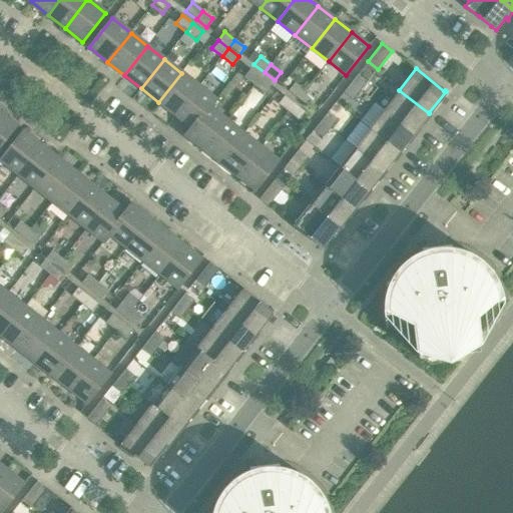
[(261,77),(250,69),(243,77),(254,85),(261,77)]
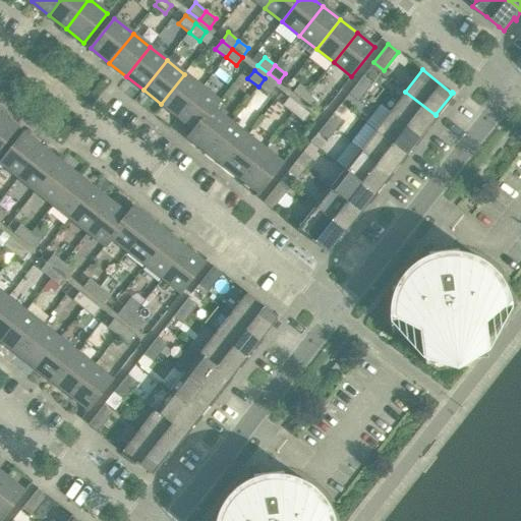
[(178,117),(201,88),(184,74),(161,104),(178,117)]
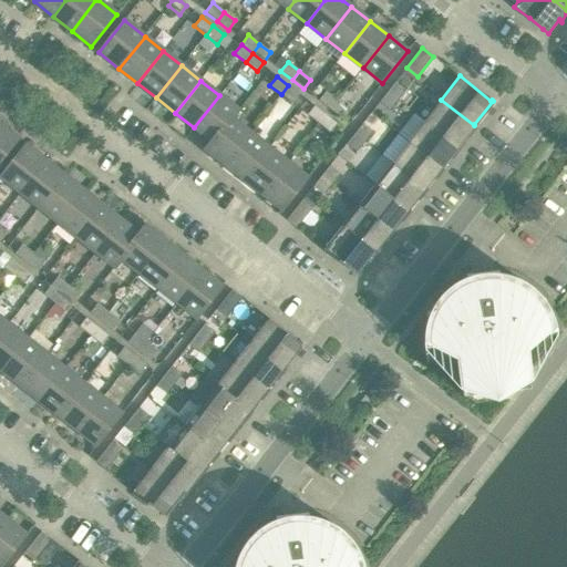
[(398,101),(405,91),(395,83),(388,93),(398,101)]
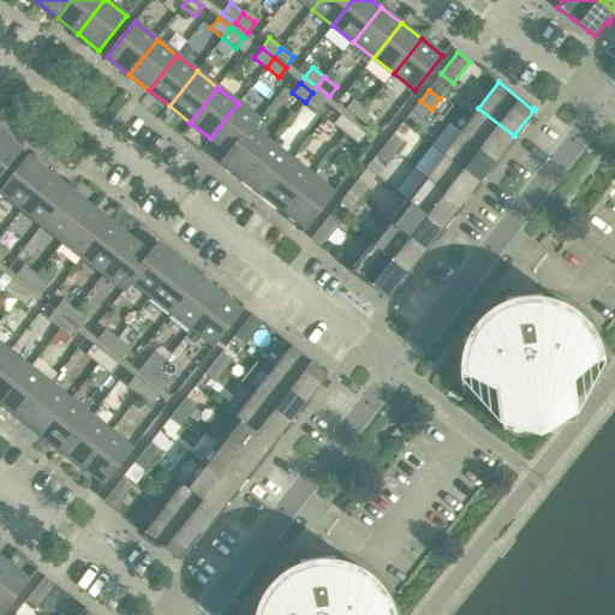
[(317,112),(324,102),(312,93),(305,102),(317,112)]
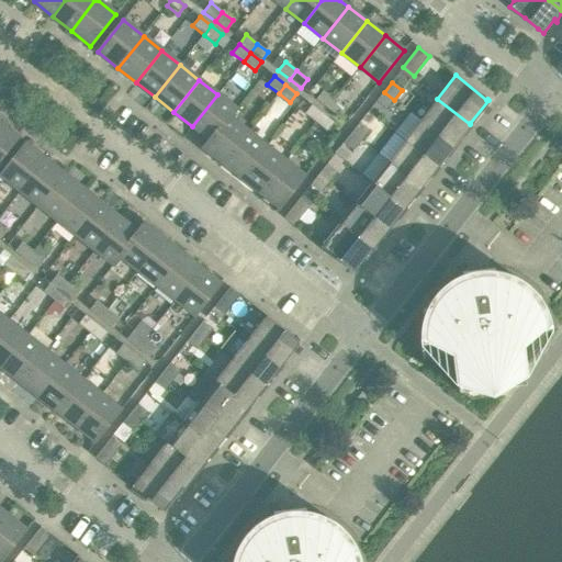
[(327,109),(334,100),(323,91),(315,100),(327,109)]
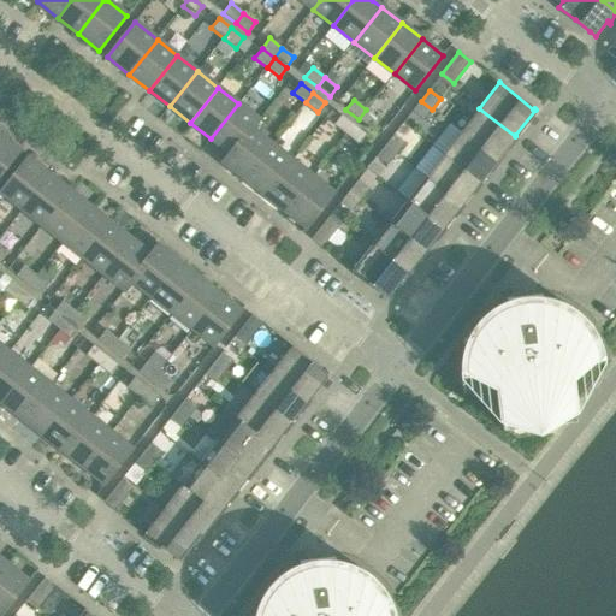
[(424,120),(432,110),(421,101),(413,111),(424,120)]
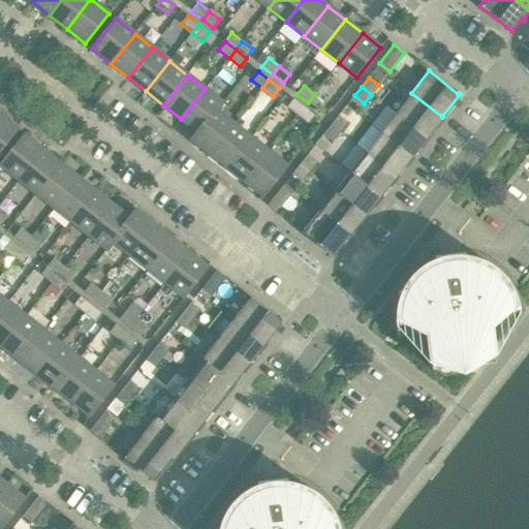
[(192,141),(216,111),(217,112),(223,103),(205,89),(181,119),(197,131),(191,139),(192,141)]
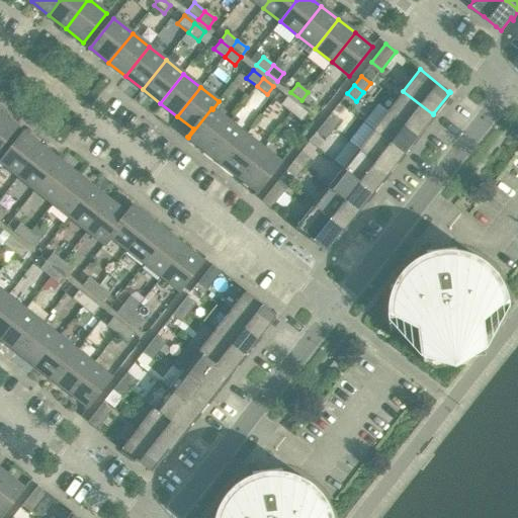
[(433,114),(403,91),(387,109),(419,135),(419,134),(427,123),(428,124),(428,125),(429,126),(436,116),(433,113),(433,114)]
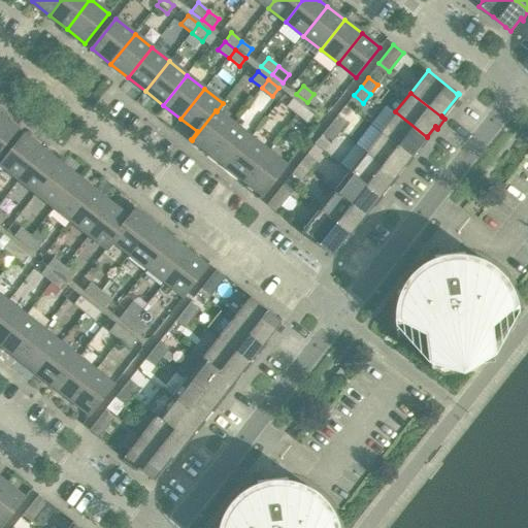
[(318,110),(324,102),(314,94),(307,102),(318,110)]
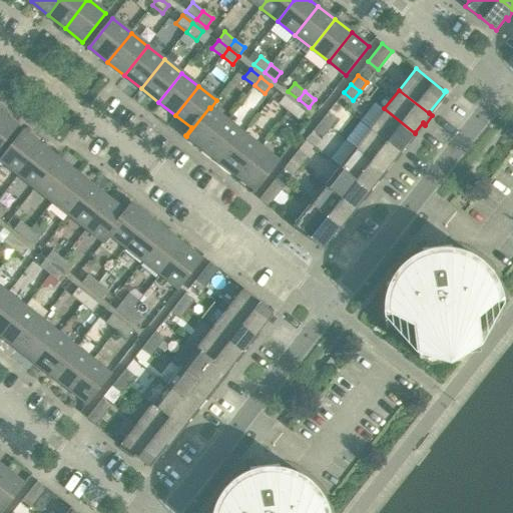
[(295,104),(285,96),(278,104),(288,112),(295,104)]
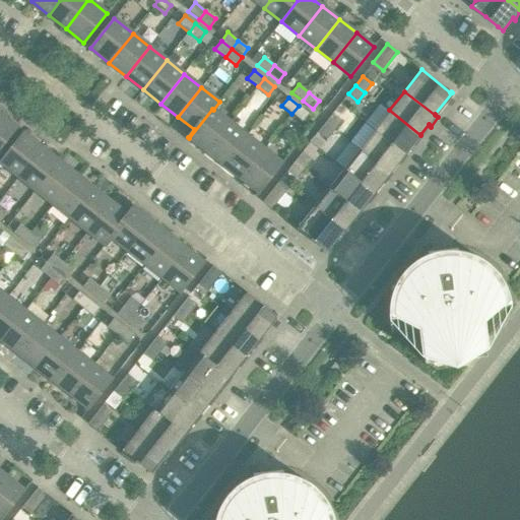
[(303,122),(309,114),(299,106),(291,114),(303,122)]
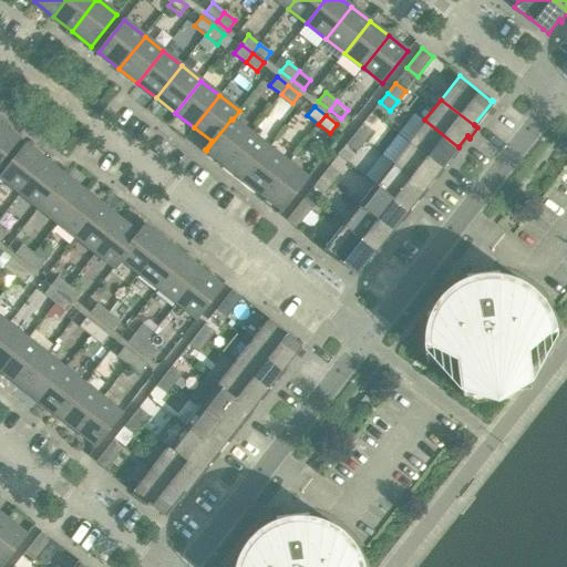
[(250,133),(233,120),(232,119),(206,151),(225,165),(250,133)]
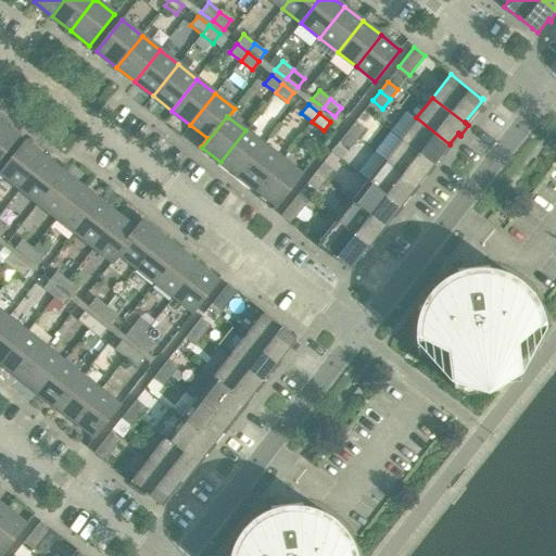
[(450,144),(416,117),(400,138),(433,165),(433,164),(442,153),(443,154),(443,155),(444,155),(453,146),(450,143),(450,144)]
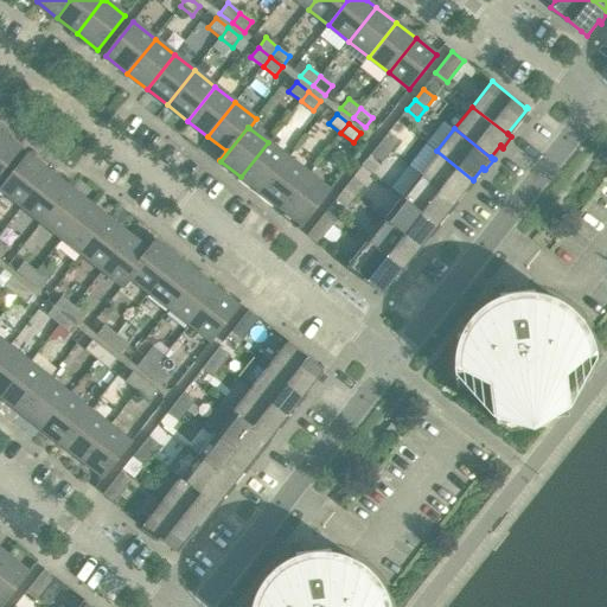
[(0,173),(19,149),(0,133),(0,173)]
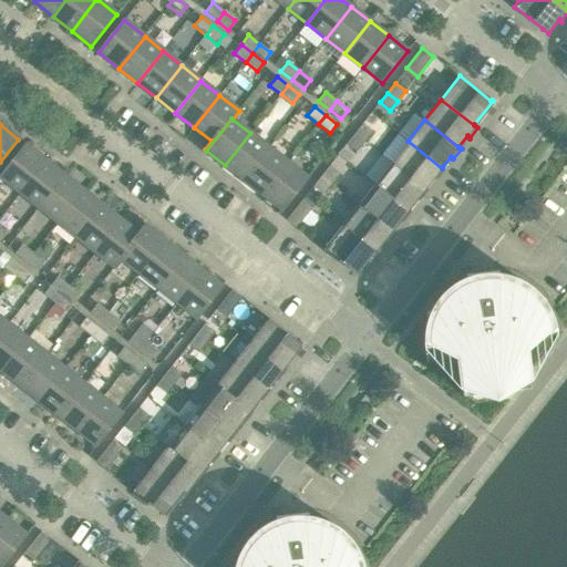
[(364,143),(372,133),(362,124),(354,134),(364,143)]
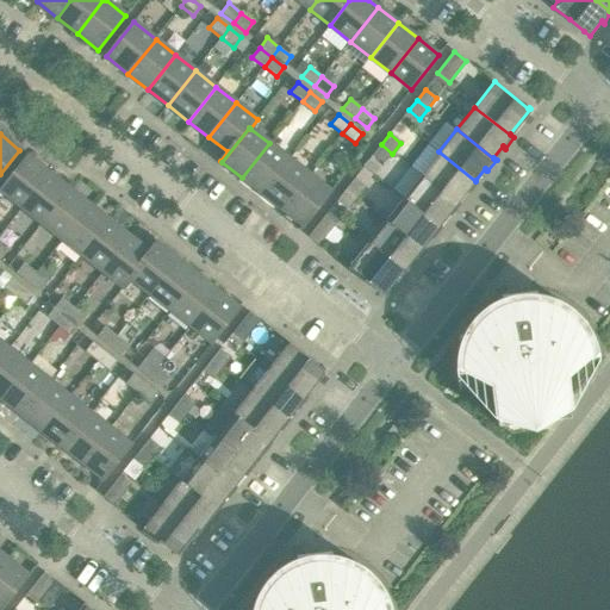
[(262,194),(290,160),(269,143),(242,178),(262,194)]
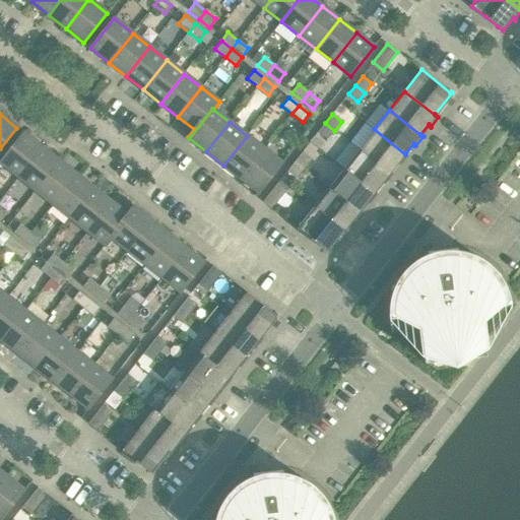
[(327,140),(334,131),(325,123),(318,132),(327,140)]
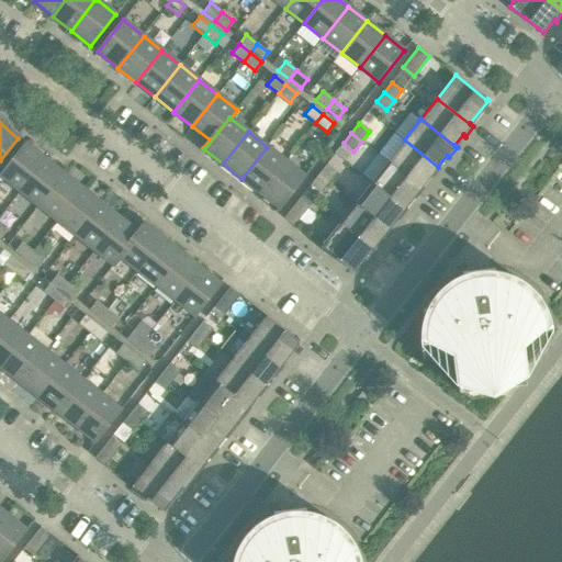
[(438,167),(404,139),(388,160),(422,187),(430,176),(433,178),(441,168),(438,166),(438,167)]
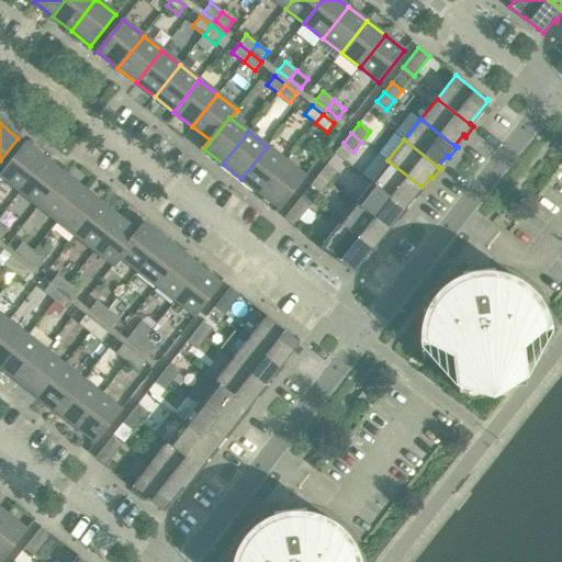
[(20,192),(45,160),(25,144),(0,176),(20,192)]
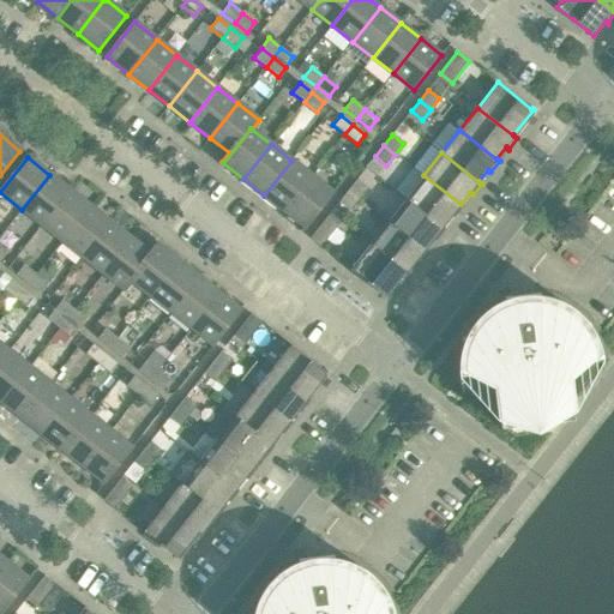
[(284,211),(312,176),(292,161),(264,196),(284,211)]
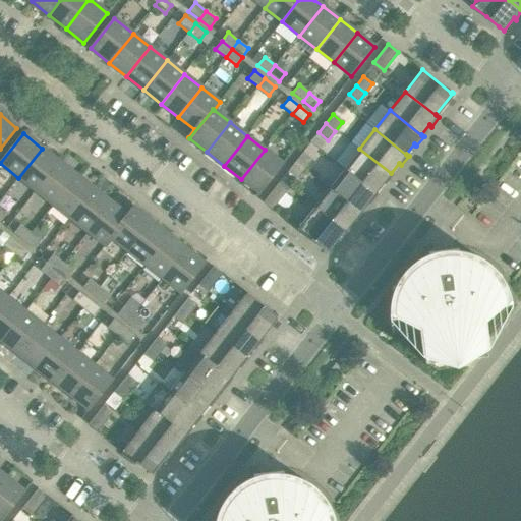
[(36,191),(59,162),(42,149),(18,178),(36,191)]
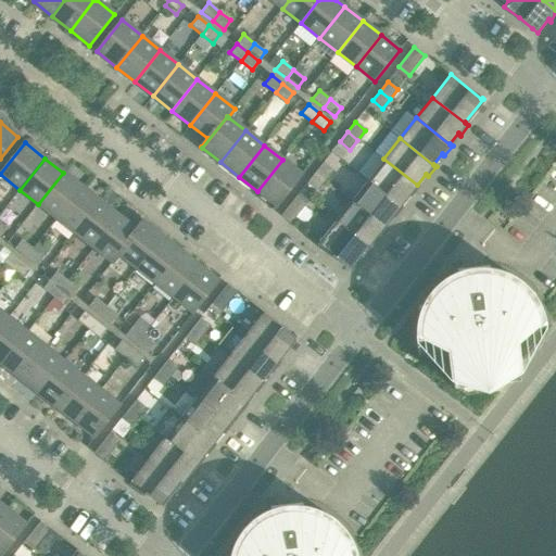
[(412,198),(419,187),(417,185),(383,159),(367,179),(402,205),(409,194),(411,197),(412,198)]
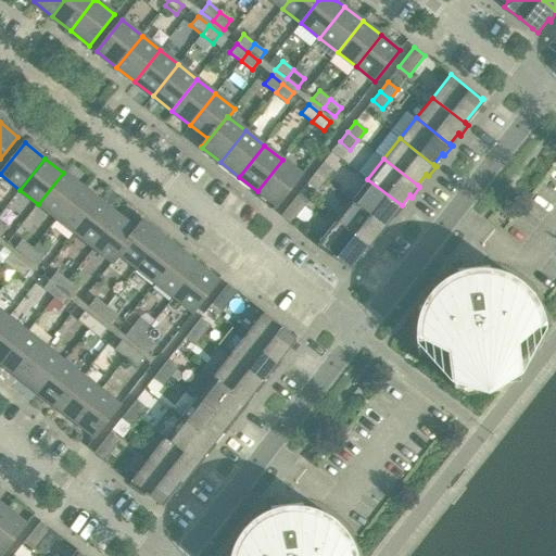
[(277,206),(302,175),(282,160),(257,191),(277,206)]
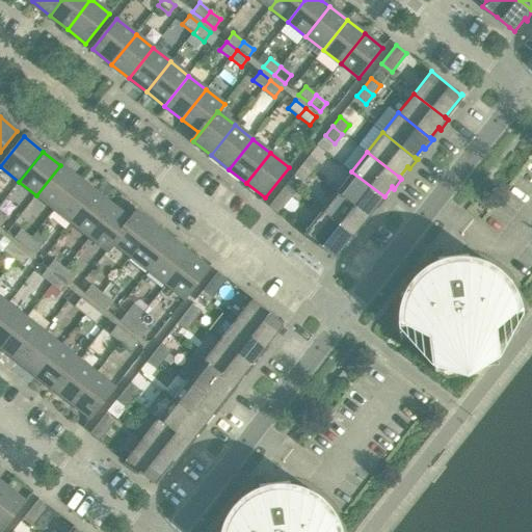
[(312,173),(319,163),(309,156),(301,165),(312,173)]
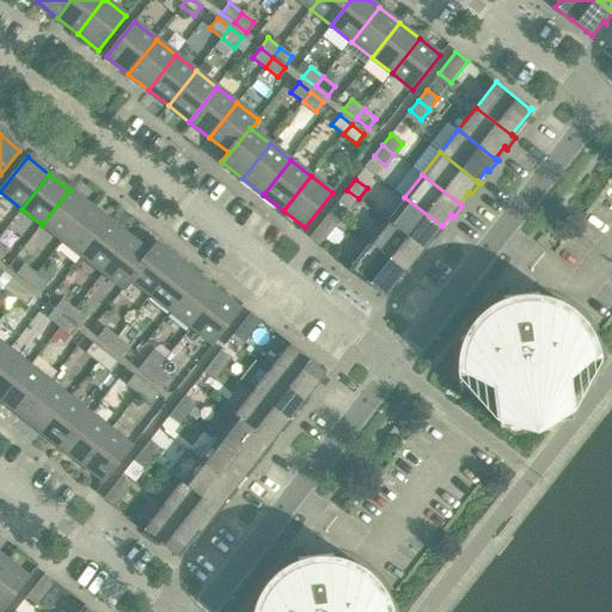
[(62,240),(90,206),(69,190),(42,225),(62,240)]
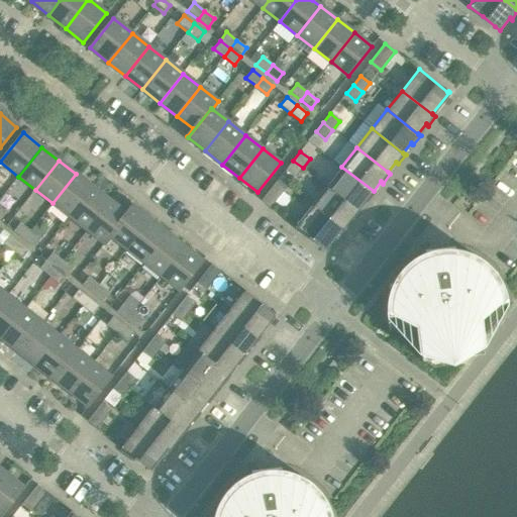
[(303,168),(293,161),(286,170),(295,177),(303,168)]
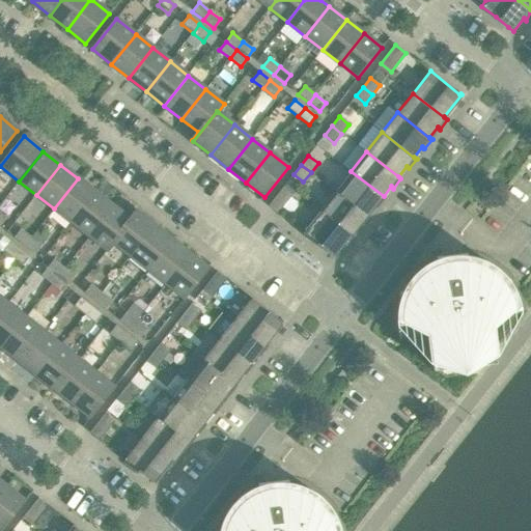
[(384,196),(351,171),(335,191),(368,216),(376,205),(378,206),(376,206),(378,207),(386,197),(384,196)]
